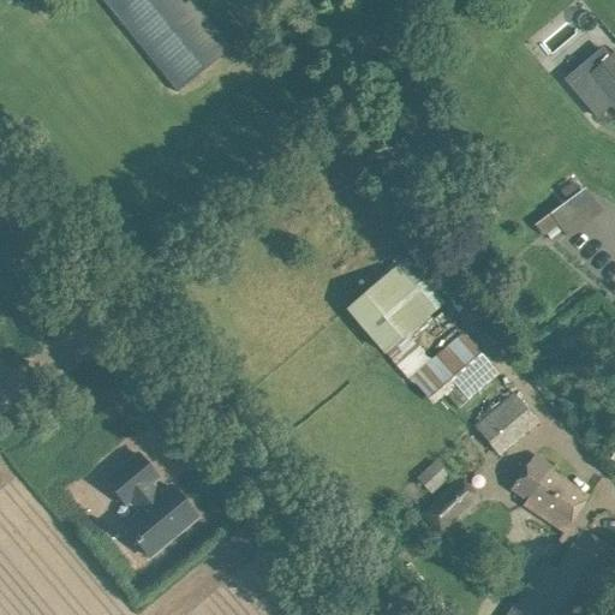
[(100,0),(175,93),(232,48),(193,0),(100,0)]
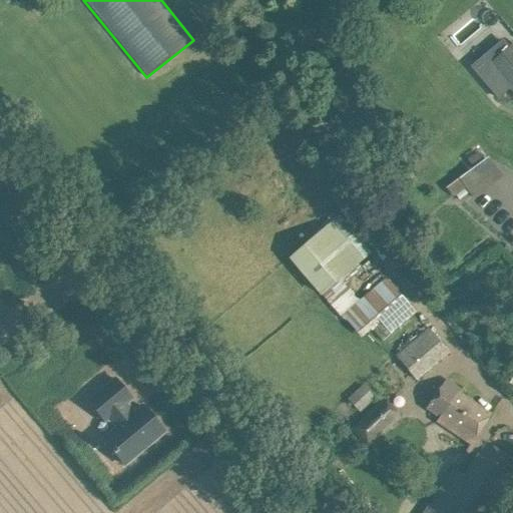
[(509,89),(512,94),(512,46),(510,48),(504,41),(474,66),(500,97),(509,89)]
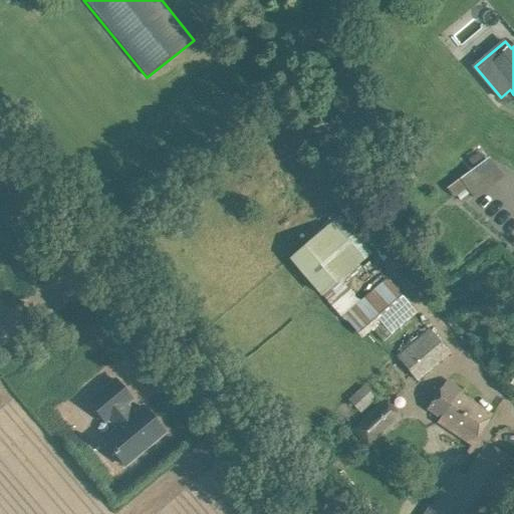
[(493,159),(445,183),(454,202),(502,178),(493,159)]
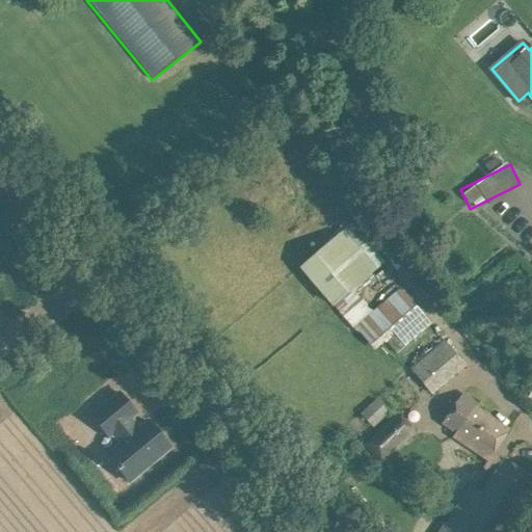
[(384,263),(351,224),(300,268),(338,311),(374,281),(370,275),(384,263)]
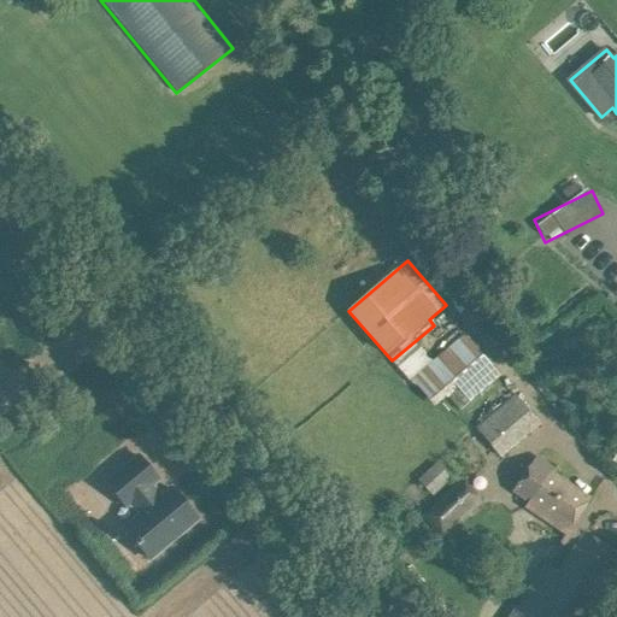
[(487,360),(465,335),(417,378),(440,401),(487,360)]
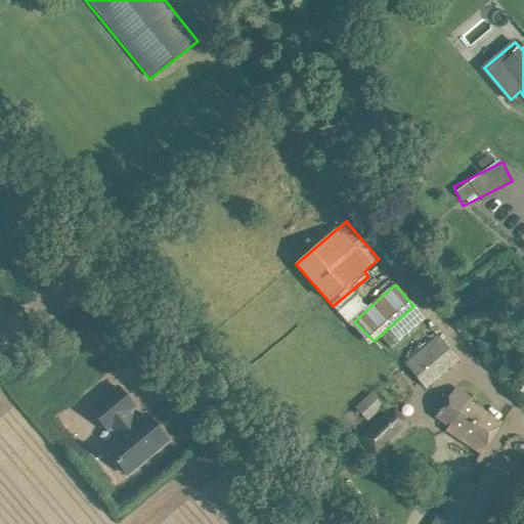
[(0,324),(9,317),(0,306),(0,324)]
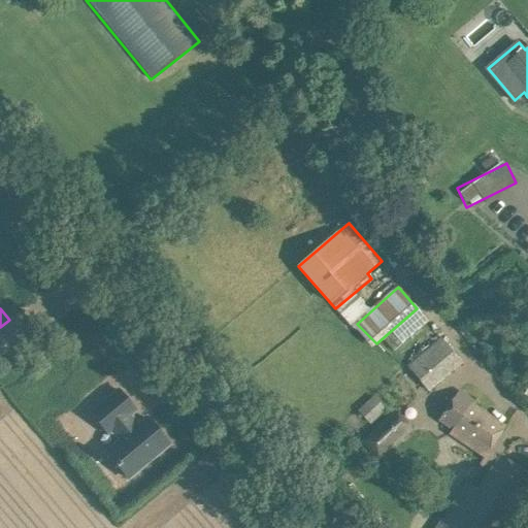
[(463,365),(442,340),(408,367),(428,393),(463,365)]
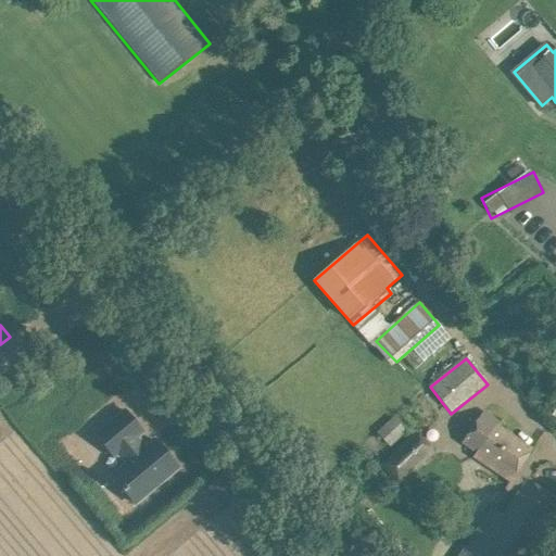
[(126,464),(112,476),(136,505),(178,469),(154,440),(146,447),(137,438),(143,433),(125,411),(96,434),(114,457),(117,454),(126,464)]
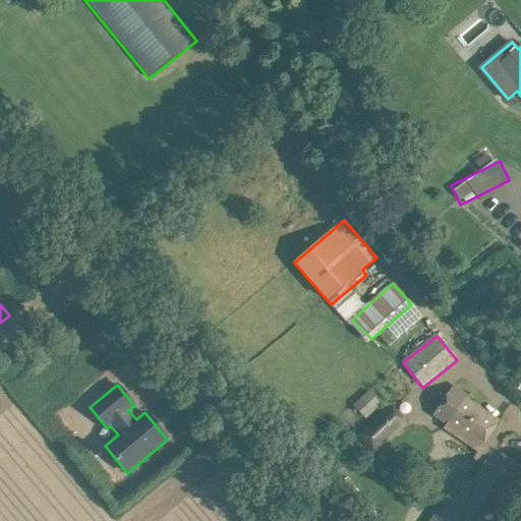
[(453,386),(432,416),(447,425),(445,428),(478,452),(499,421),(481,410),(467,400),(469,397),(453,386)]
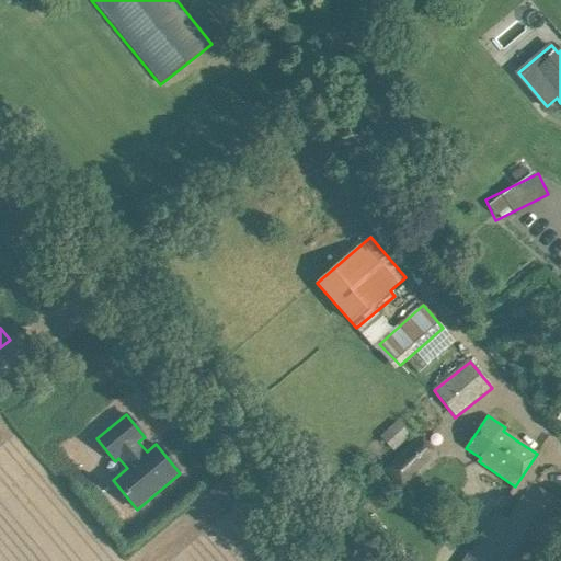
[(379,437),(391,450),(410,433),(398,420),(379,437)]
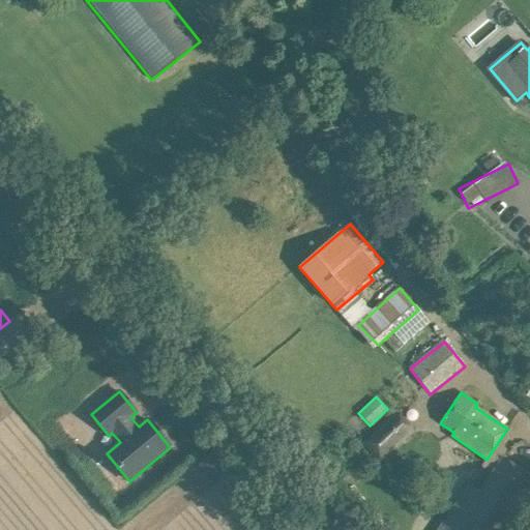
[(414,433),(414,425),(405,416),(399,414),(365,446),(383,464),(414,433)]
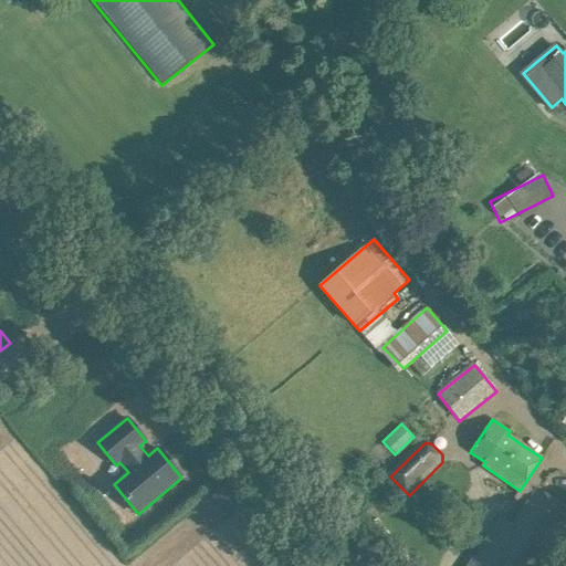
[(535,565),(565,521),(565,509),(537,489),(513,525),(501,517),(470,563),(468,565),(535,565)]
